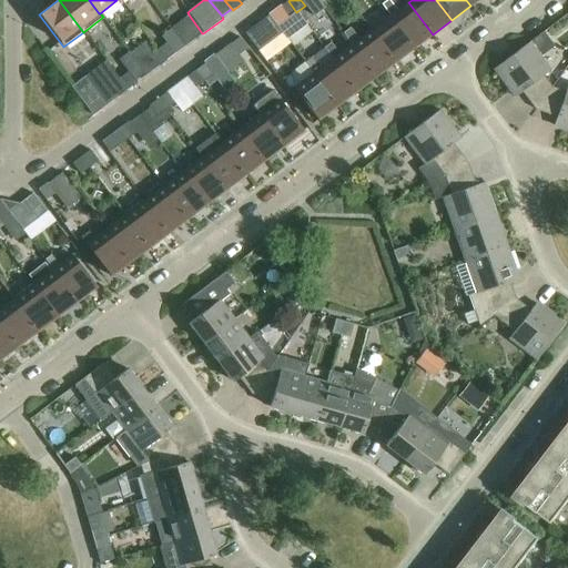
[(296,12),(288,1),(280,8),(287,19),(296,12)]
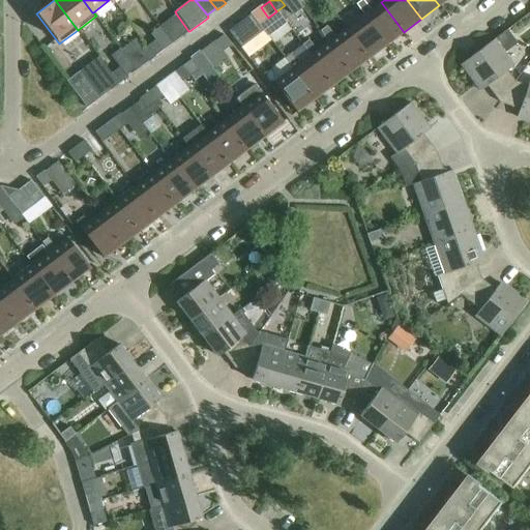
[(363,16),(386,46),(404,32),(381,2),(370,10),(362,1),(356,5),(363,16)]
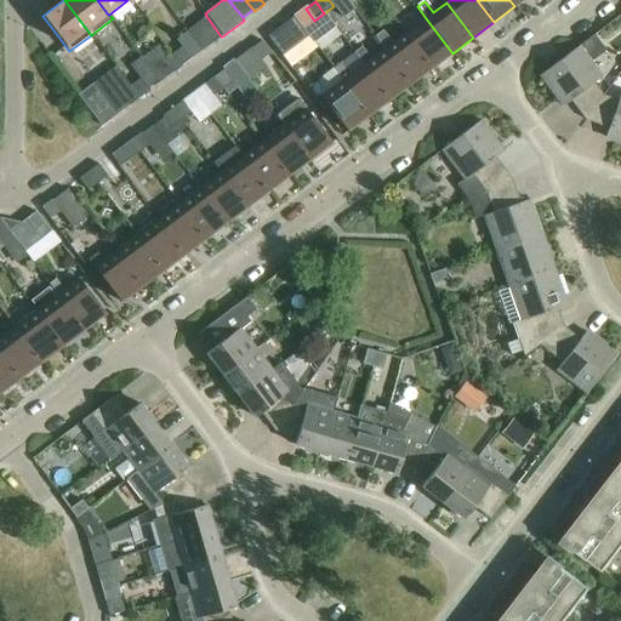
[(306,9),(294,17),(308,36),(313,44),(335,28),(324,13),(314,21),(306,9)]
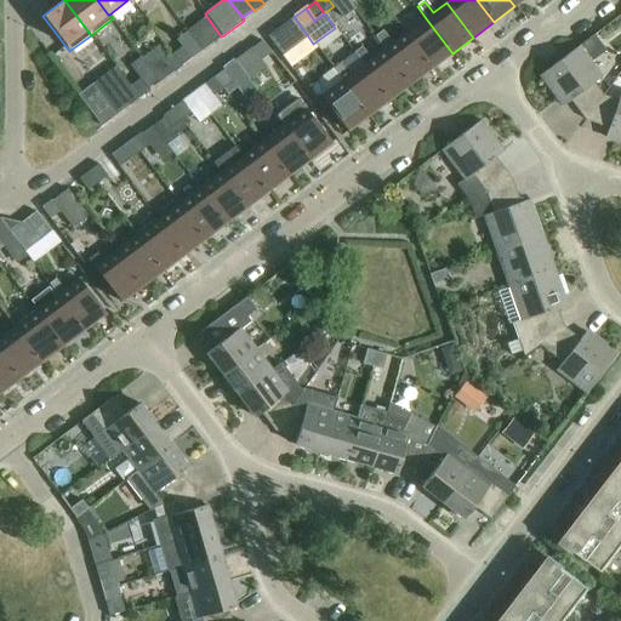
[(187,30),(203,51),(221,36),(206,16),(187,30)]
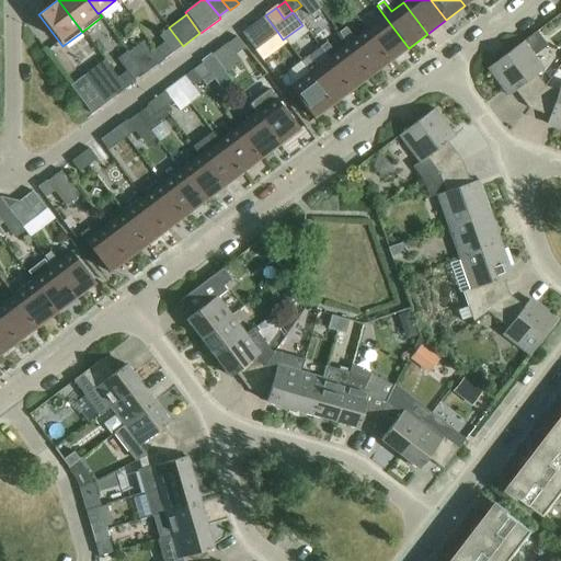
[(250,45),(254,50),(278,33),(265,15),(241,34),(250,45)]
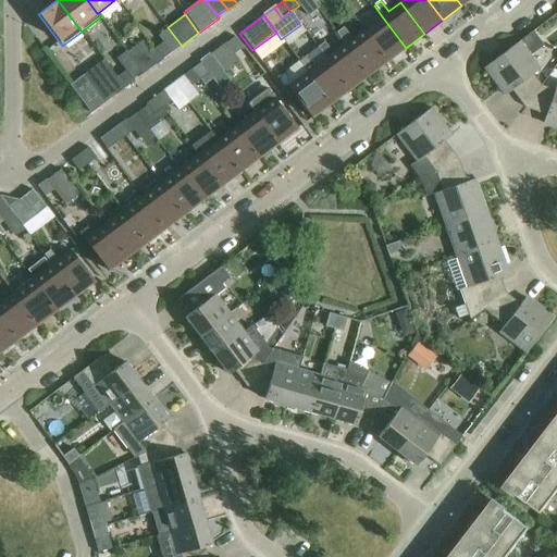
[(382,16),(363,31),(386,62),(406,48),(382,16)]
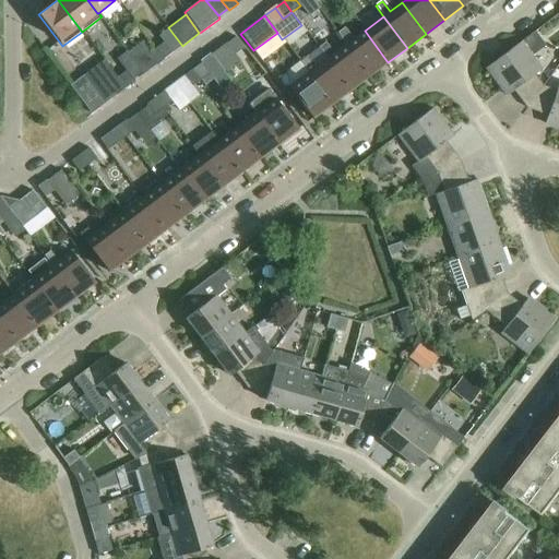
[(182,46),(168,27),(158,36),(163,43),(171,54),(182,46)]
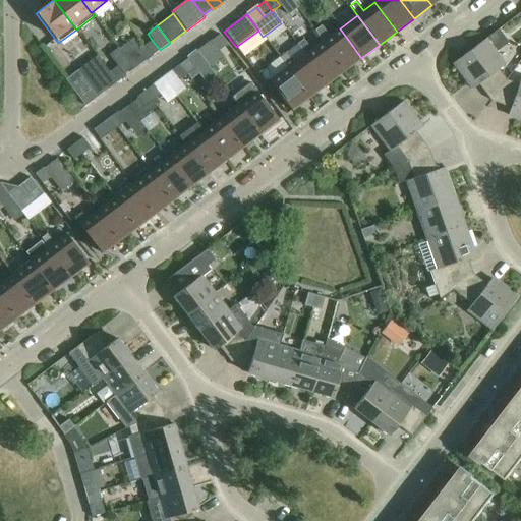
[(323,42),(344,71),(361,58),(340,29),(329,37),(321,26),(314,32),(323,42)]
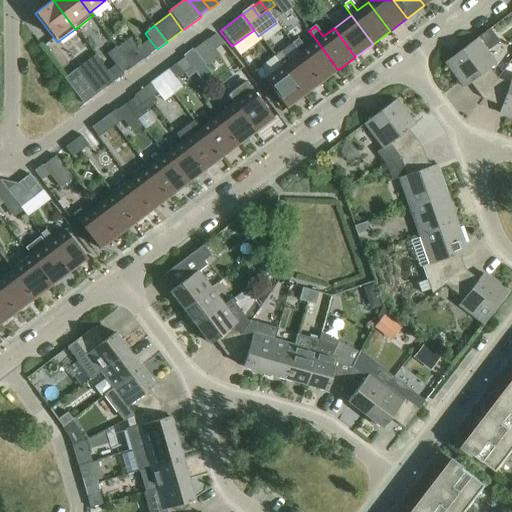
[(470,84),(482,100),(497,79),(489,69),(496,64),(486,52),(499,42),(489,30),(445,63),(464,88),(470,84)]
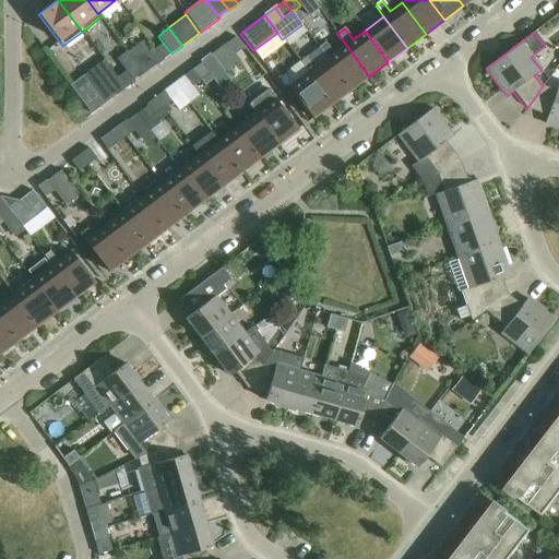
[(226,45),(235,55),(244,48),(235,37),(226,45)]
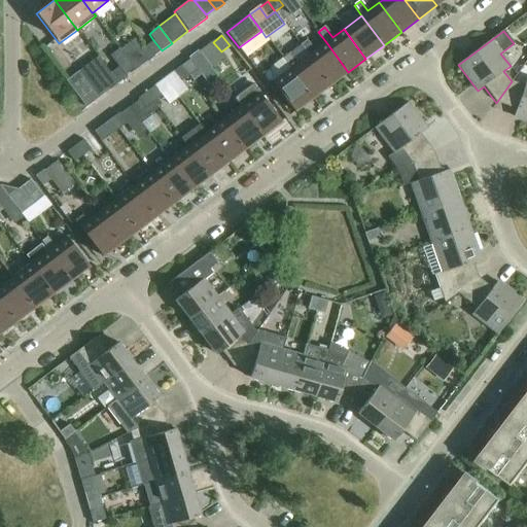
[(153,57),(145,47),(141,50),(134,40),(120,50),(135,70),(153,57)]
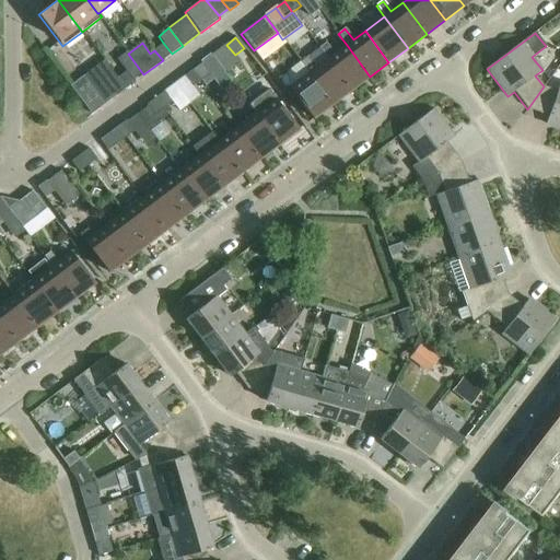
[(163,43),(154,50),(163,60),(172,54),(163,43)]
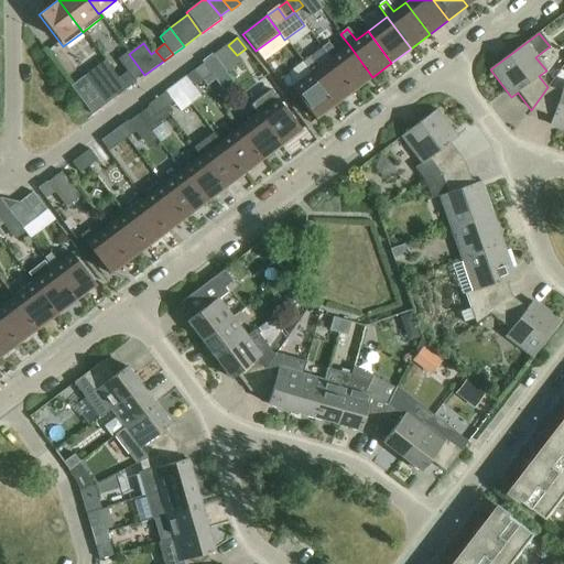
[(329,60),(354,91),(372,77),(349,45),(336,54),(328,43),(322,49),(329,60)]
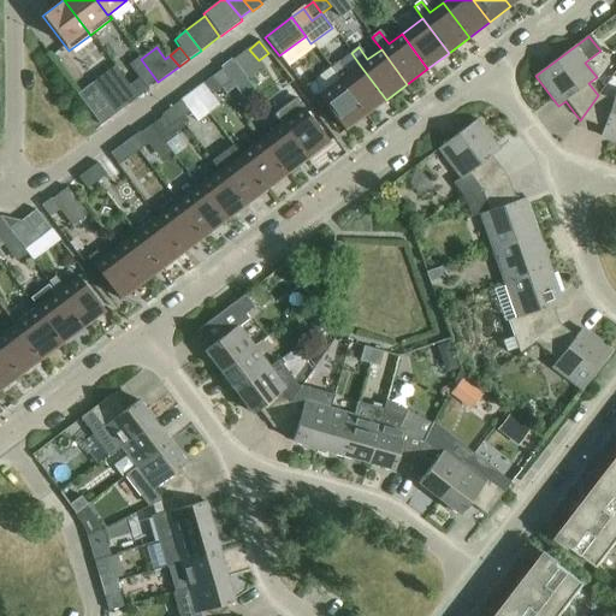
[(339,81),(366,116),(386,100),(360,65),(347,75),(338,63),(331,69),(339,81)]
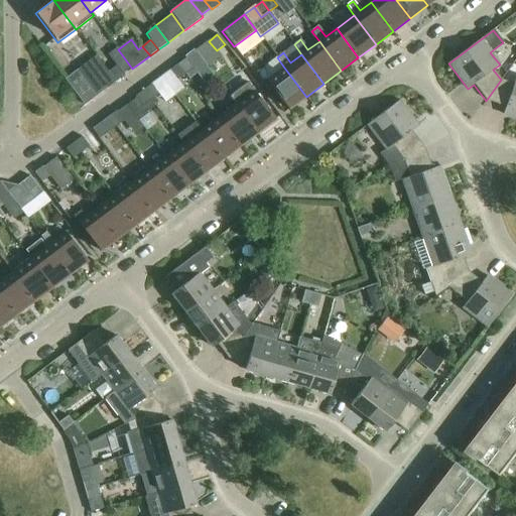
[(78,70),(65,80),(83,104),(96,94),(98,96),(107,88),(115,82),(108,73),(96,56),(78,70)]
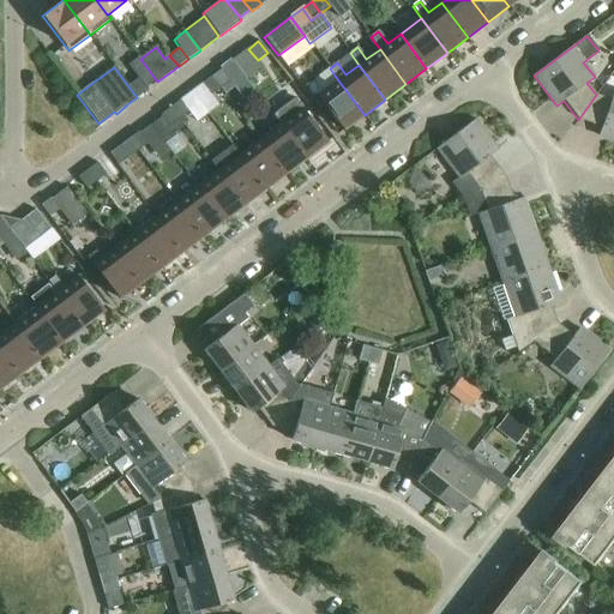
[(221,70),(211,77),(220,89),(229,82),(221,70)]
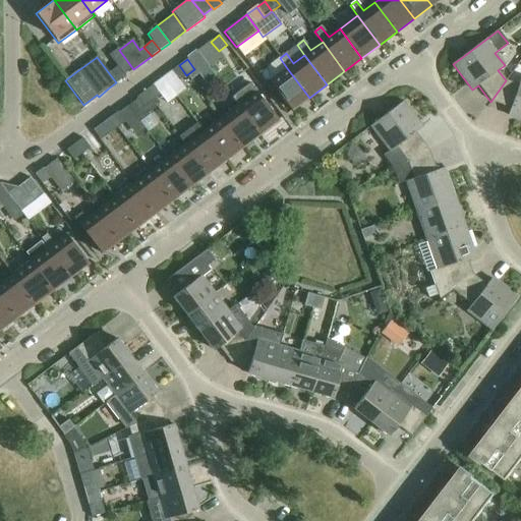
[(186,75),(179,65),(171,71),(178,81),(186,75)]
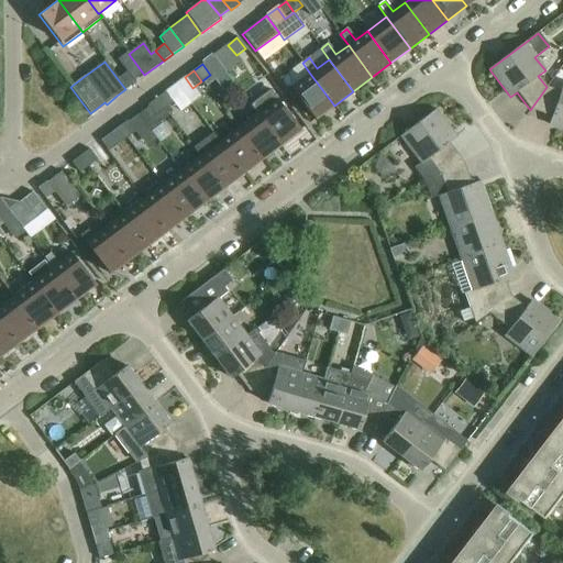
[(134,83),(127,73),(118,79),(125,89),(134,83)]
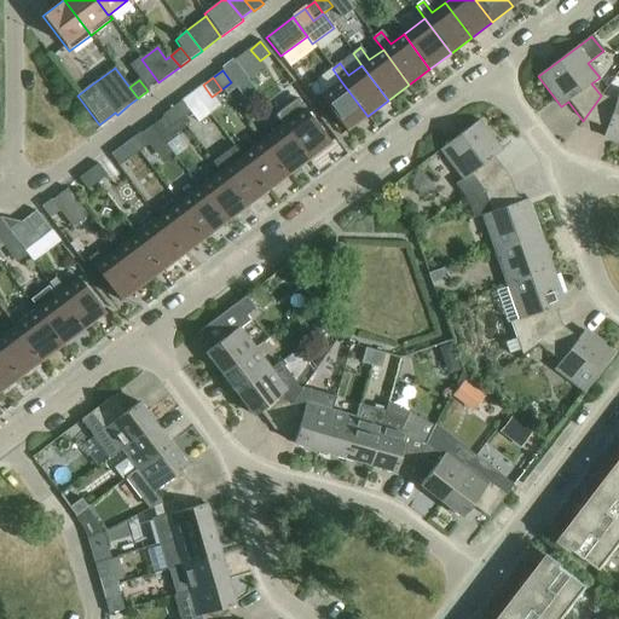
[(368,116),(341,81),(319,98),(346,132),(348,131),(347,131),(368,116)]
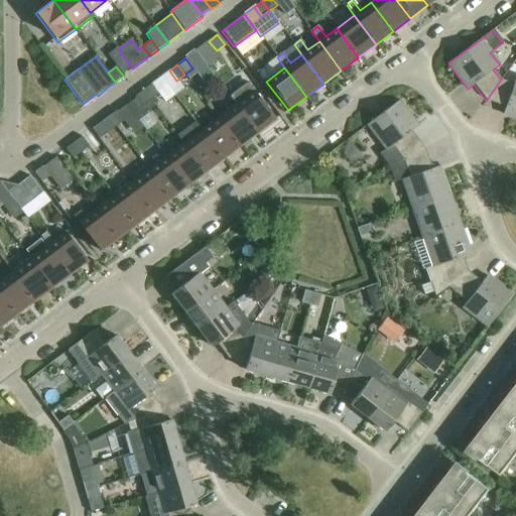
[(503,115),(515,119),(515,77),(513,85),(501,80),(486,101),(505,107),(503,115)]
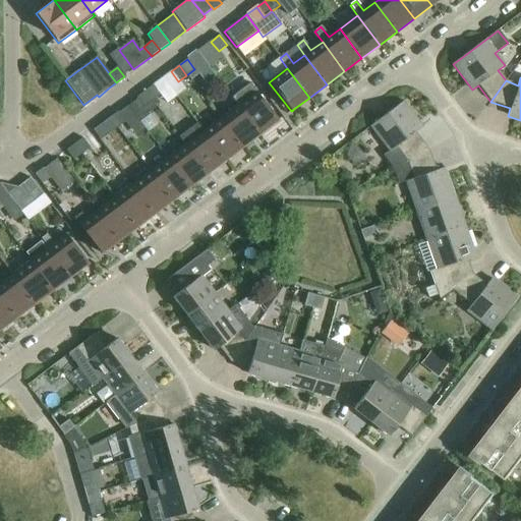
[(153,85),(145,92),(152,102),(160,96),(153,85)]
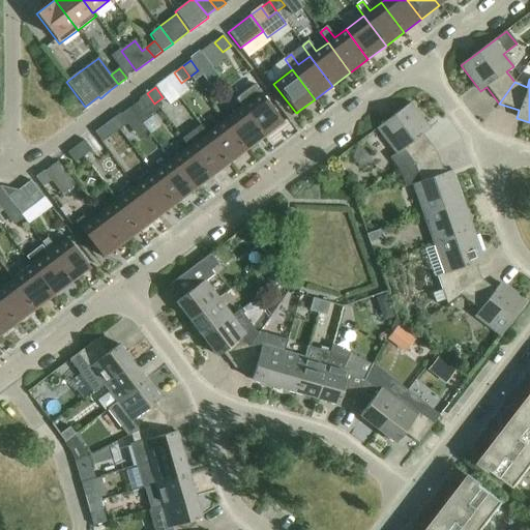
[(154,104),(147,93),(138,99),(146,110),(154,104)]
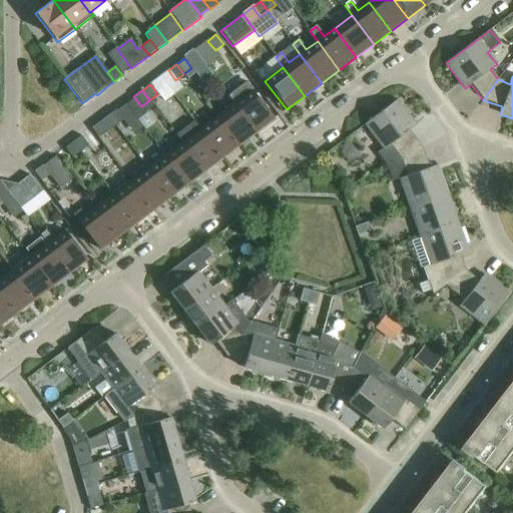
[(251,90),(233,104),(255,132),(272,120),(274,119),(251,90)]
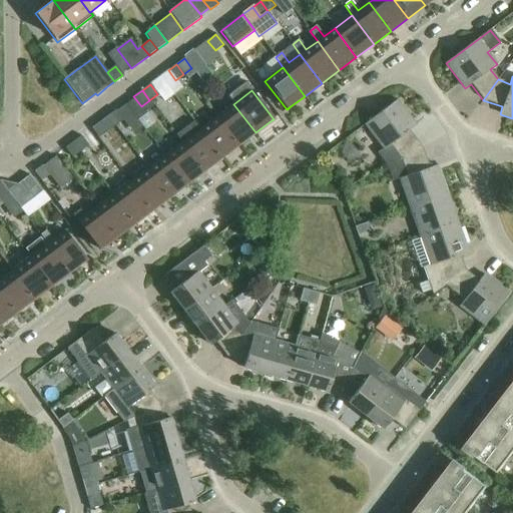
[(141,106),(135,99),(125,105),(137,120),(147,113),(146,111),(153,105),(149,100),(141,106)]
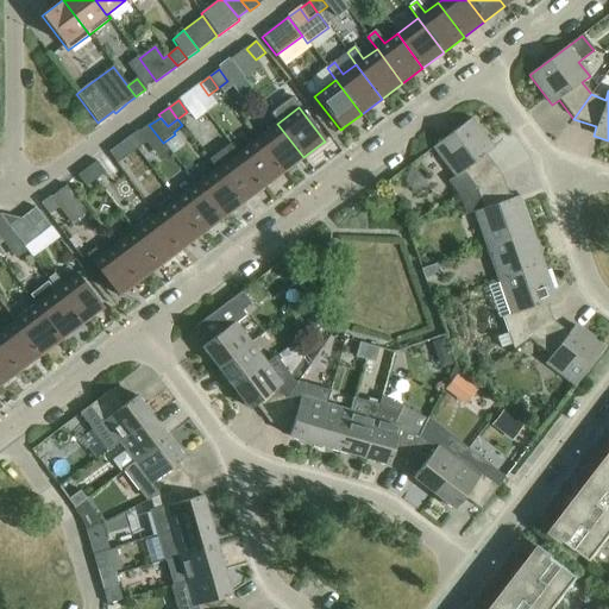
[(458,196),(476,189),(501,175),(485,155),(494,149),(471,119),(433,148),(454,177),(447,182),(458,196)]
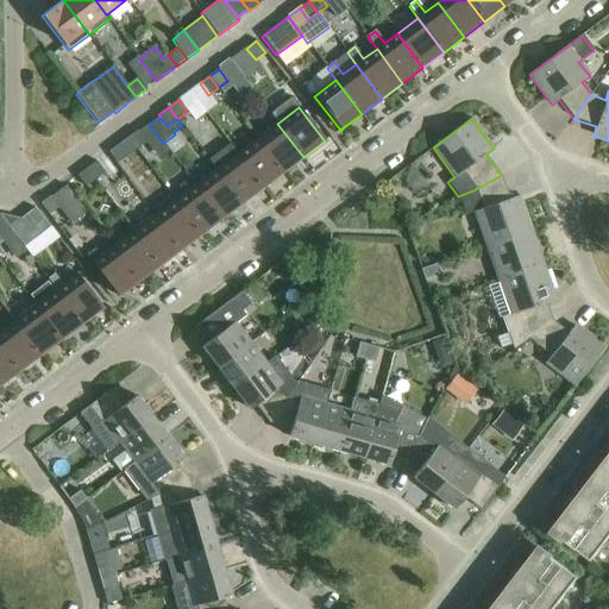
[(277,124),(257,139),(283,173),(303,157),(277,124)]
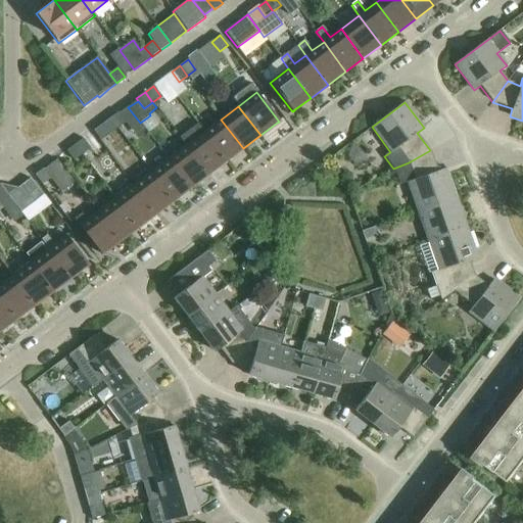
[(117,112),(109,119),(116,129),(125,123),(136,137),(145,130),(128,107),(119,113),(117,112)]
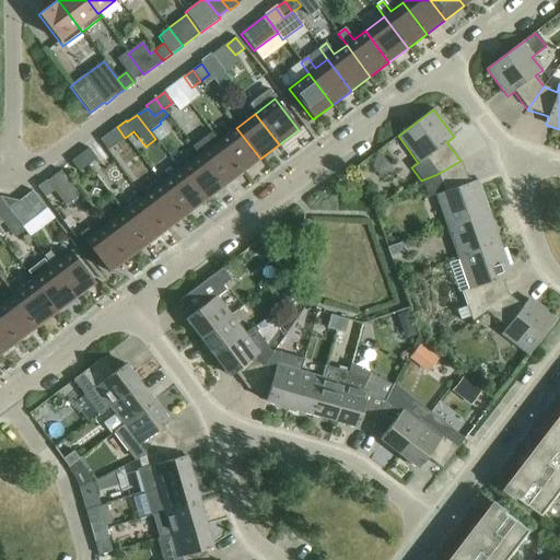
[(125,138),(117,127),(100,140),(107,151),(125,138)]
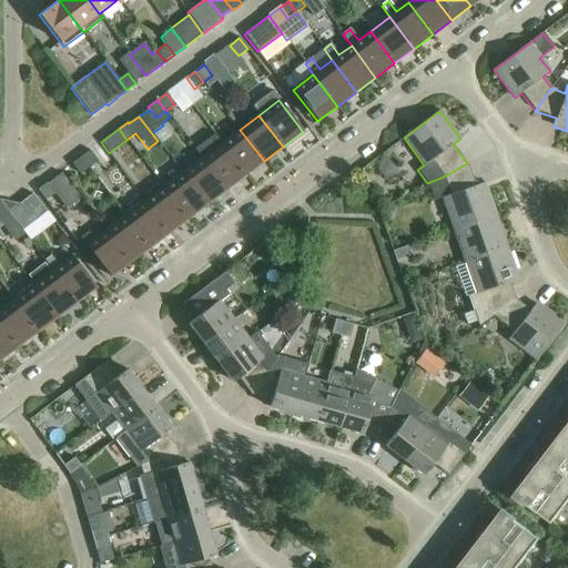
[(240,130),(221,144),(244,175),(264,161),(240,130)]
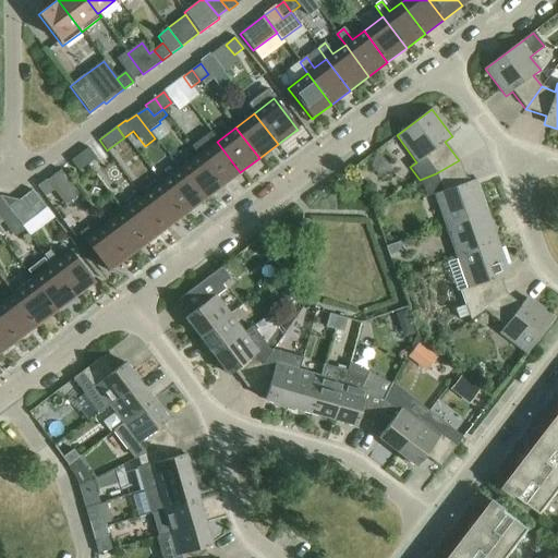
[(192,147),(197,156),(221,186),(240,172),(217,142),(210,133),(192,147)]
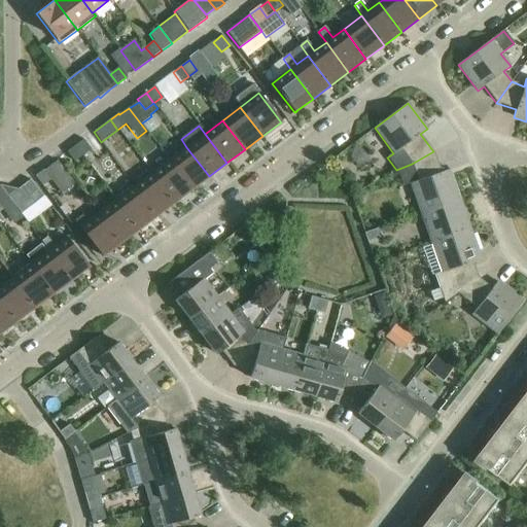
[(83,140),(75,146),(82,156),(91,150),(83,140)]
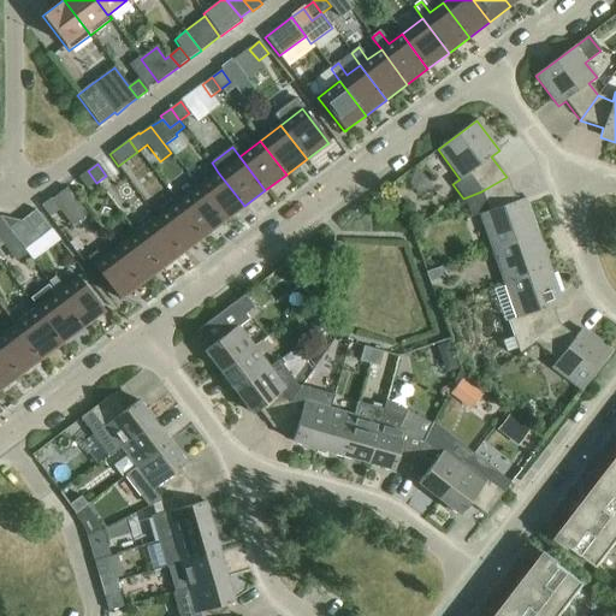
[(96,183),(88,171),(77,178),(87,190),(96,183)]
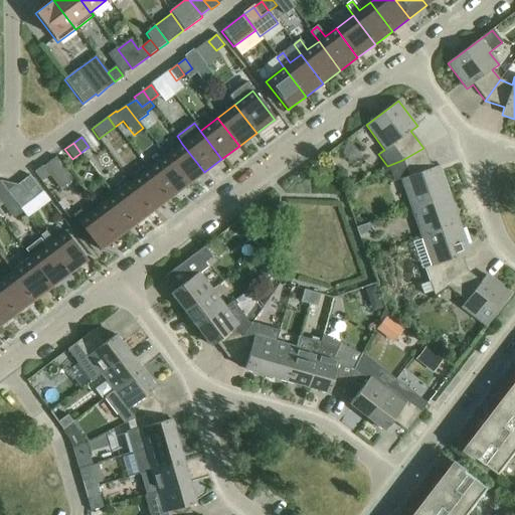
[(182,144),(165,157),(187,185),(204,172),(182,144)]
